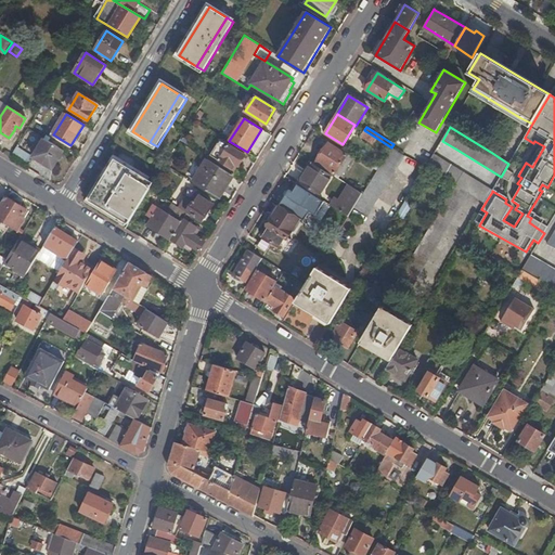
[(376,138),(364,130),(361,136),(373,143),(376,138)]
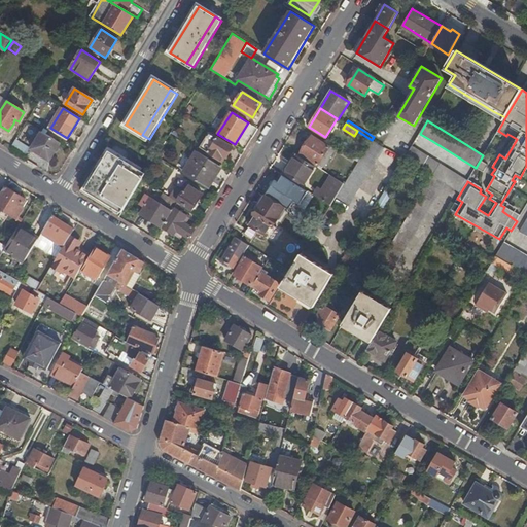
[(49,161),(60,143),(41,131),(31,148),(49,161)]
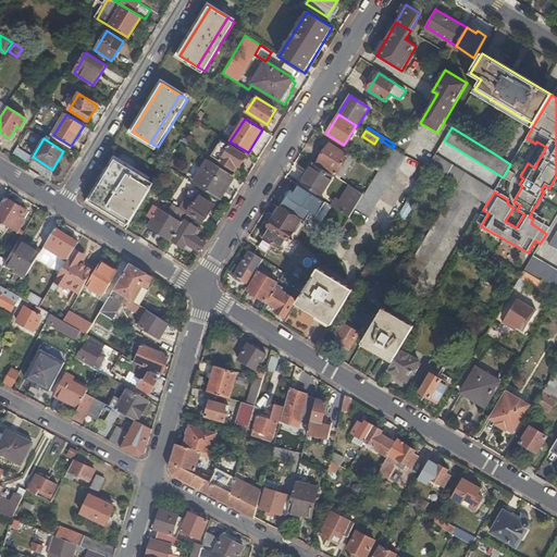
[(239,166),(246,156),(221,139),(211,156),(233,169),(236,164),(239,166)]
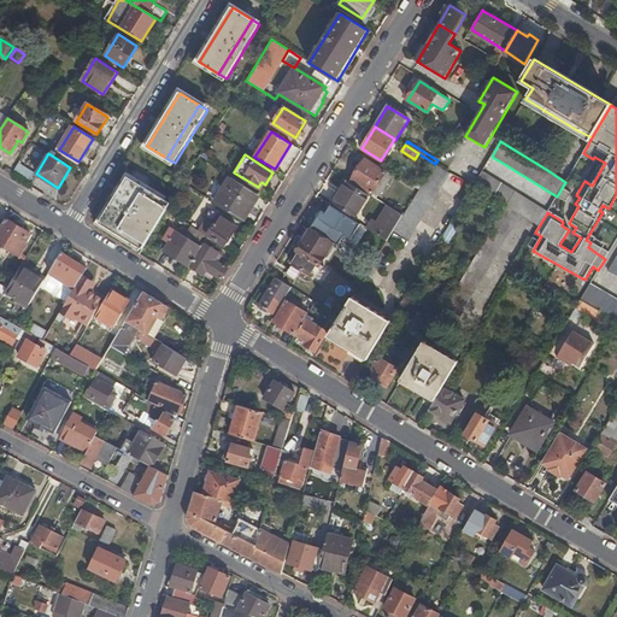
[(371,193),(372,192),(385,174),(386,172),(365,159),(351,181),(371,193)]
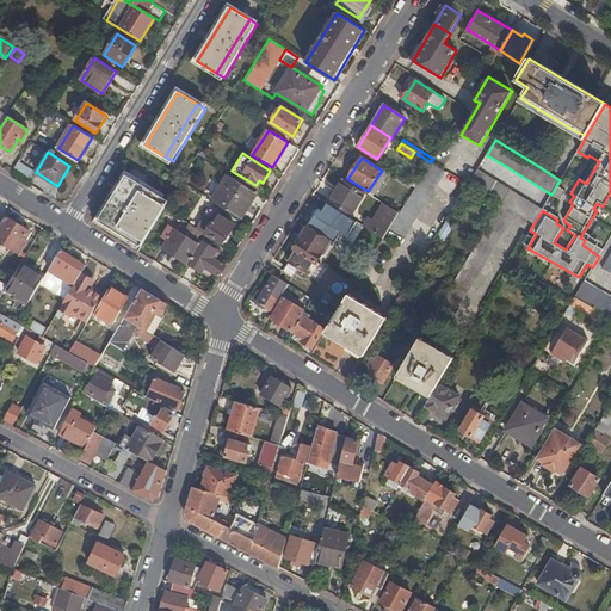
[(19,160),(16,168),(32,178),(37,170),(19,160)]
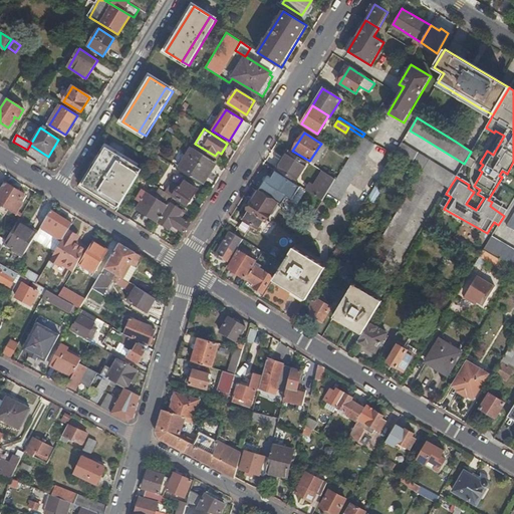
[(374,145),(362,138),(349,159),(336,180),(326,195),(339,202),(356,174),(374,145)]
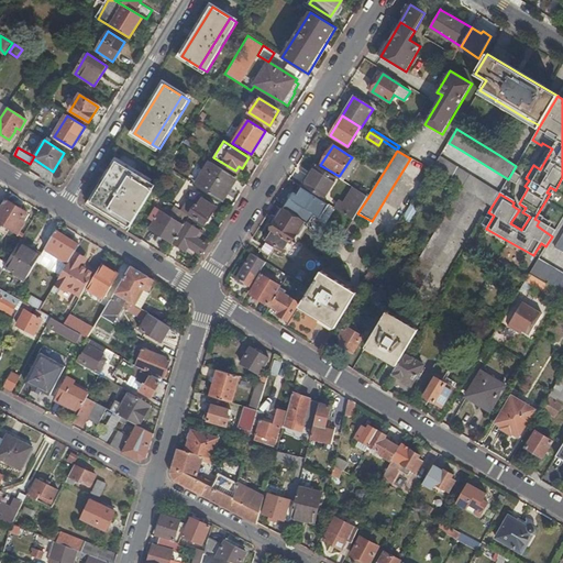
[(431,170),(461,189),(474,197),(492,207),(495,201),(499,195),(499,194),(465,173),(440,156),(431,170)]
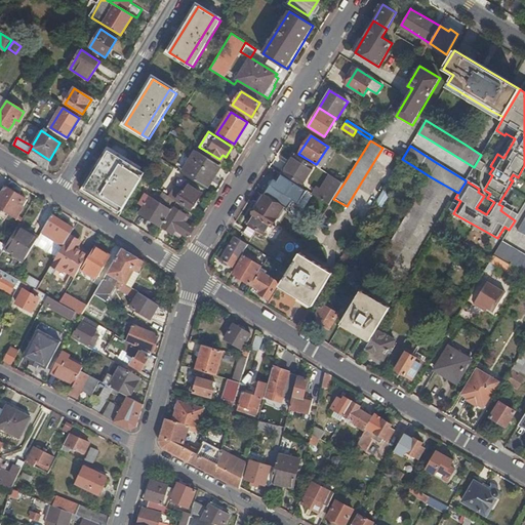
[(327,148),(317,163),(322,167),(333,151),(327,148)]
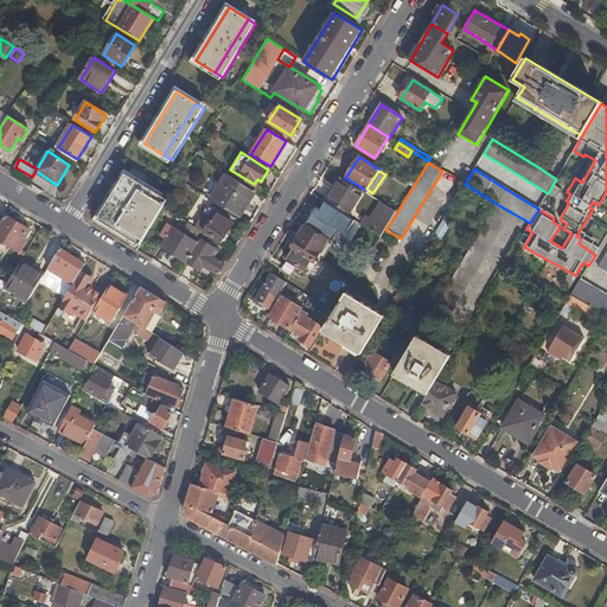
[(98,218),(117,230),(145,186),(126,174),(98,218)]
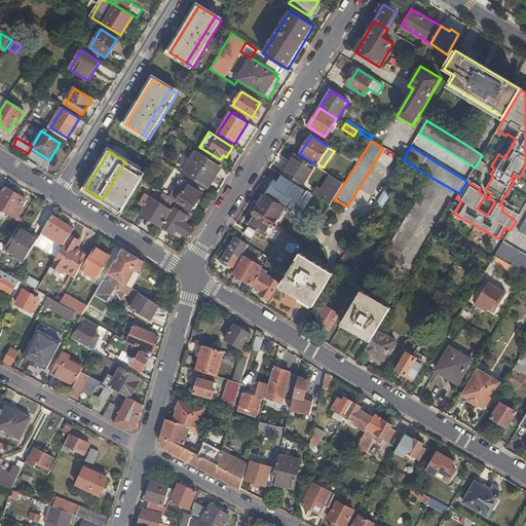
[(197,152),(184,174),(207,187),(220,165),(197,152)]
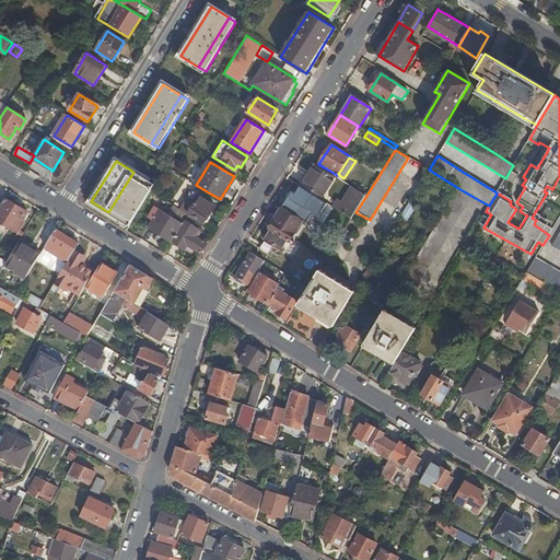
[(322,197),(335,177),(315,165),(303,185),(322,197)]
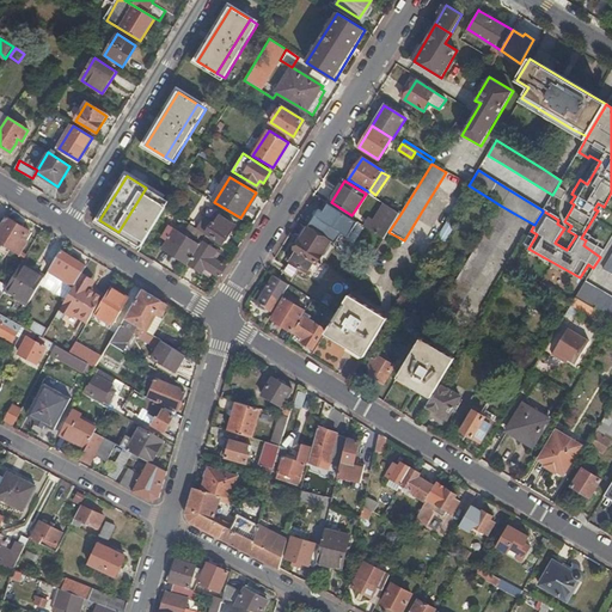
[(146,188),(118,232),(141,246),(158,220),(164,209),(169,202),(146,188)]
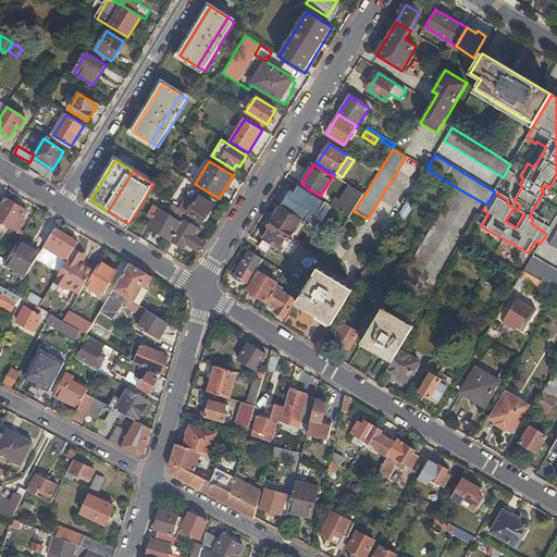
[(354,211),(364,195),(346,183),(338,196),(344,199),(337,210),(349,218),(354,211)]
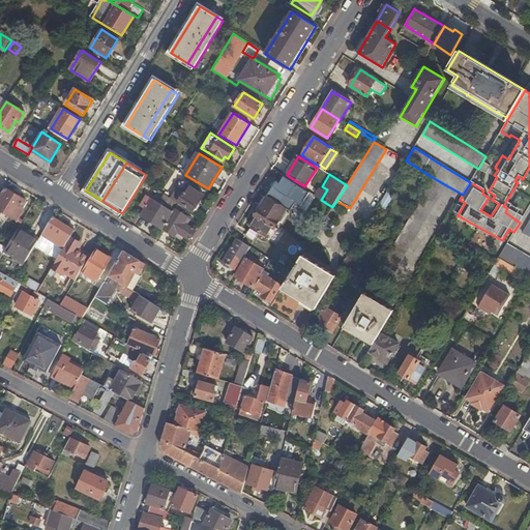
[(276,182),(266,198),(285,209),(290,212),(294,203),(301,207),(307,194),(282,178),(278,183),(276,182)]
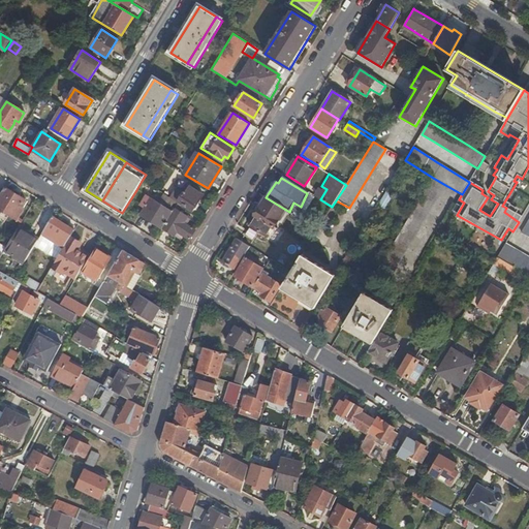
[(445,185),(433,178),(378,270),(390,277),(393,271),(395,272),(417,231),(445,185)]
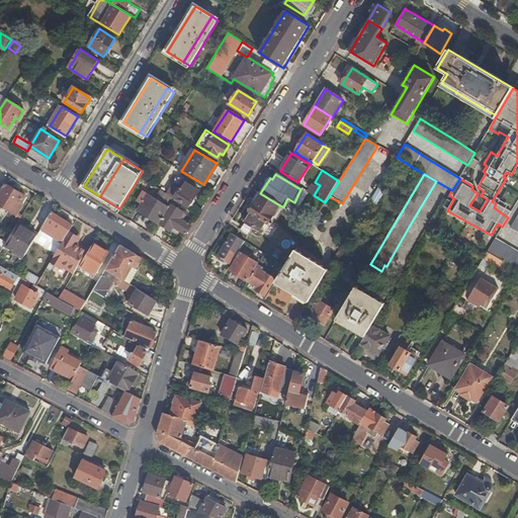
[(139,177),(134,186),(143,191),(169,207),(170,204),(174,199),(139,177)]
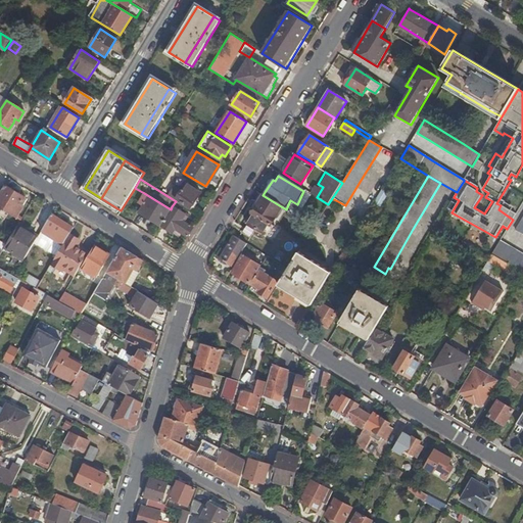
[(190,208),(200,193),(186,184),(176,200),(190,208)]
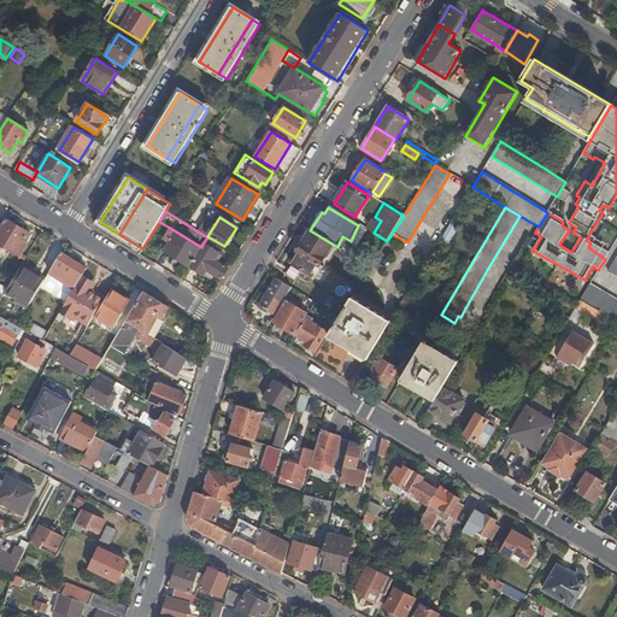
[(30,234),(7,219),(3,229),(0,231),(0,256),(5,259),(10,251),(21,258),(27,247),(24,245),(30,234)]
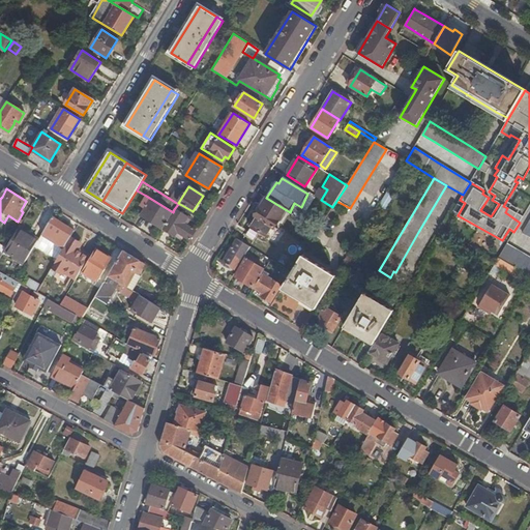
[(141,215),(163,230),(163,229),(173,212),(146,196),(140,206),(145,209),(141,215)]
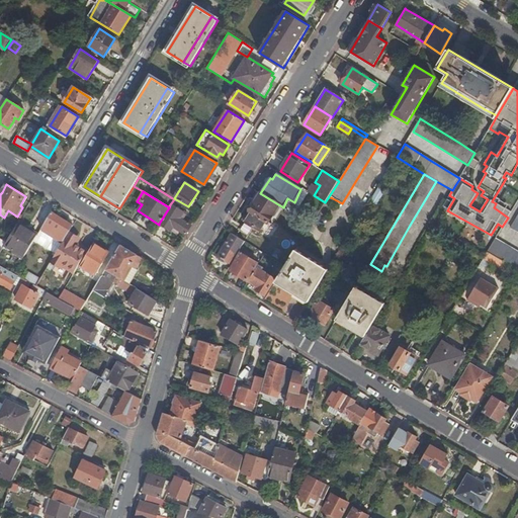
[(278,204),(260,193),(243,220),(246,222),(240,231),(248,236),(254,227),(261,231),(266,229),(268,227),(268,225),(267,222),(278,204)]
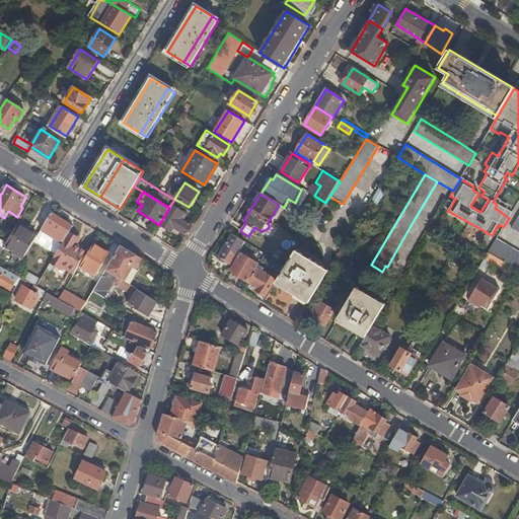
[(177,229),(187,235),(193,225),(180,218),(182,215),(183,213),(170,205),(169,208),(159,224),(170,230),(172,227),(177,229)]
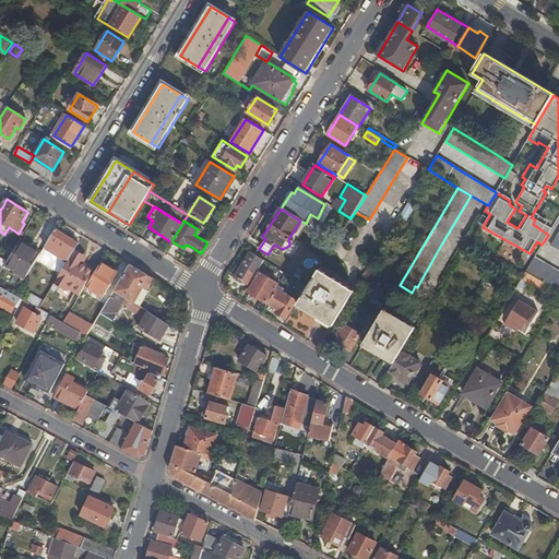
[(40,254),(37,260),(40,262),(48,250),(69,262),(74,252),(80,242),(64,235),(61,233),(56,229),(40,254)]
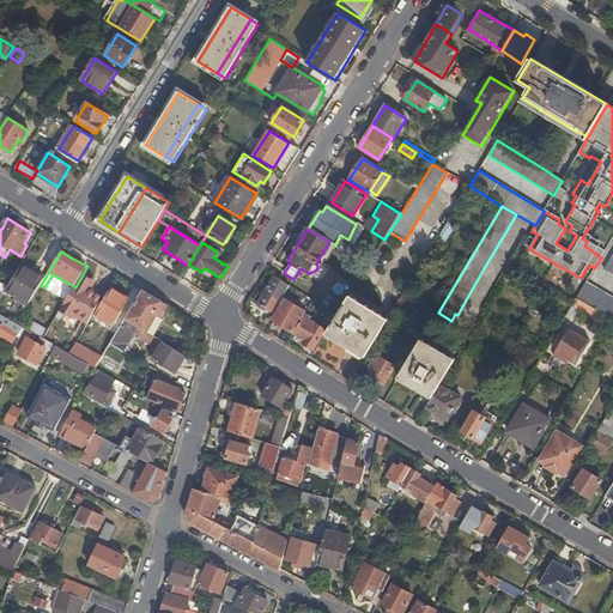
[(213,258),(228,266),(230,262),(216,254),(213,258)]
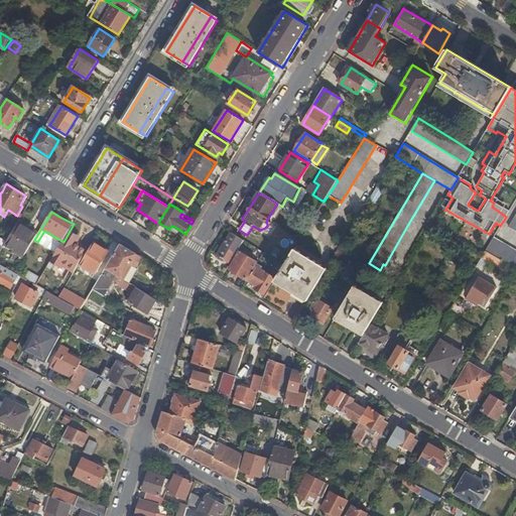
[(302,235),(310,223),(304,219),(296,232),(302,235)]
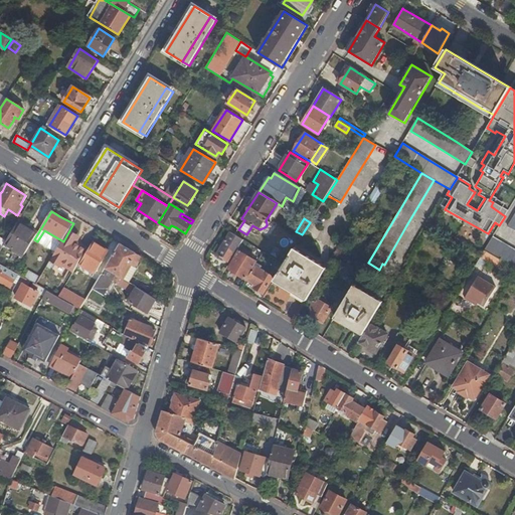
[(17,223),(6,241),(6,243),(15,248),(25,254),(34,239),(37,234),(17,223)]
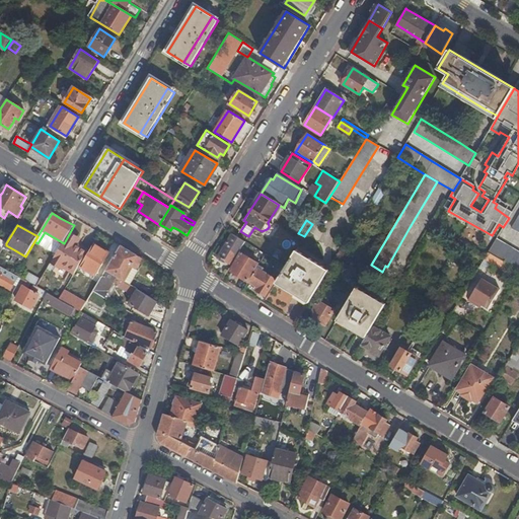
[(434,242),(441,230),(440,229),(433,226),(426,237),(434,242)]
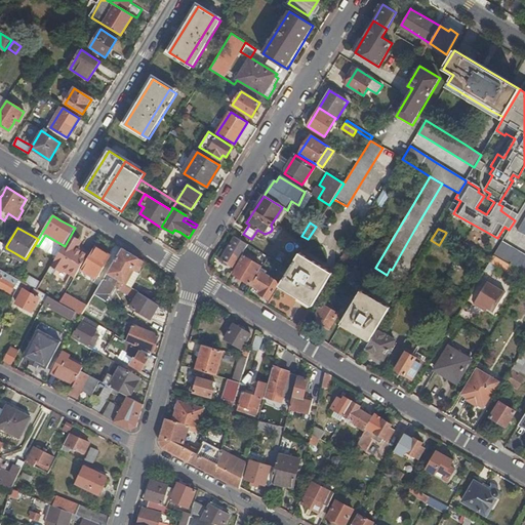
[(45,235),(38,246),(57,257),(65,246),(45,235)]
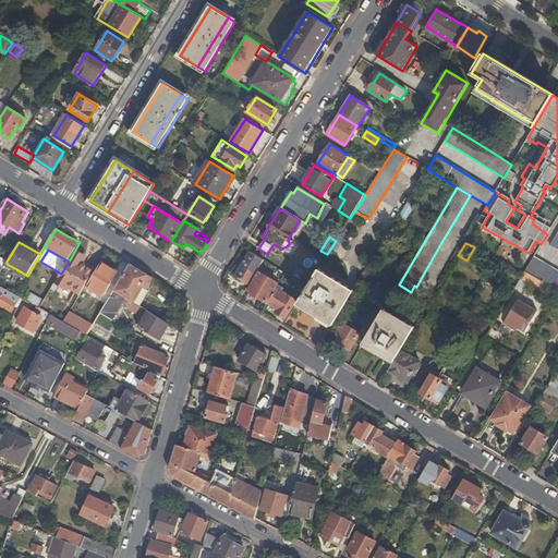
[(264,259),(250,251),(234,276),(249,283),(264,259)]
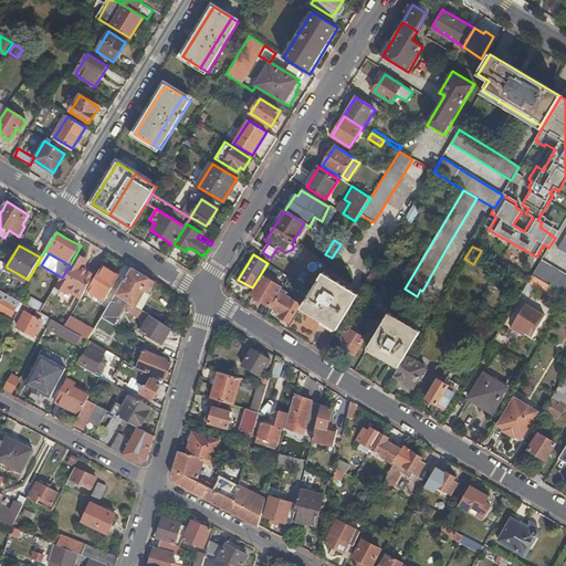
[(326,268),(332,258),(325,254),(320,263),(326,268)]
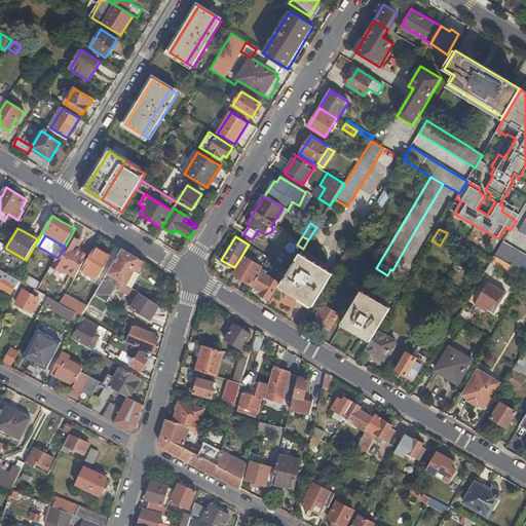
[(80,245),(70,237),(65,247),(58,258),(51,267),(63,273),(64,271),(75,277),(88,255),(80,250),(79,253),(76,251),(77,249),(80,245)]
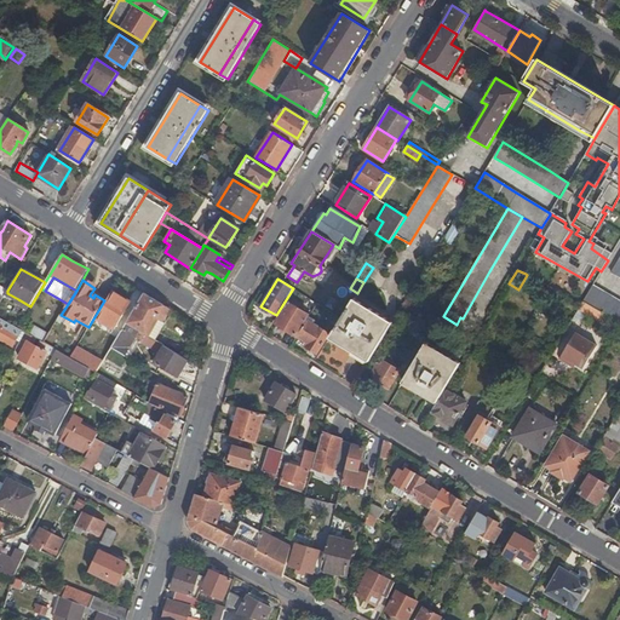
[(619,300),(593,285),(583,302),(592,306),(601,311),(619,322),(619,300)]
